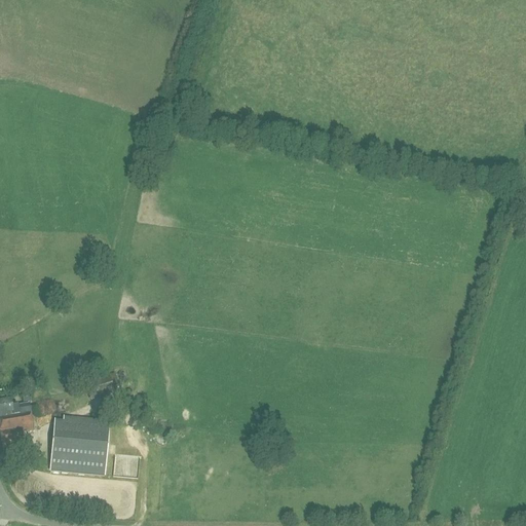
[(21,392),(32,390),(31,383),(21,385),(21,392)]
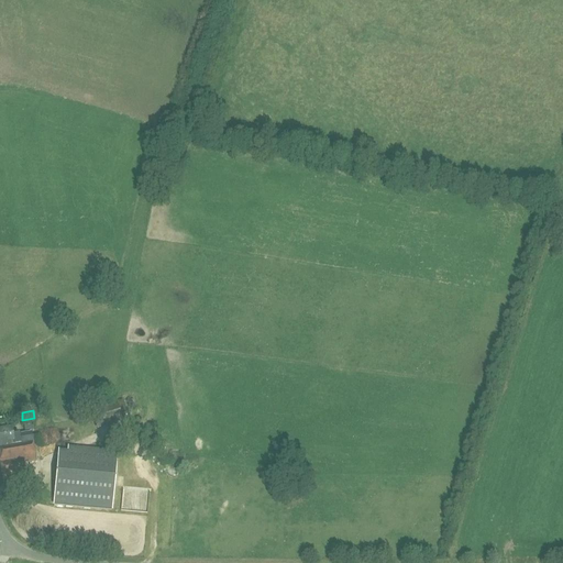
[(24,431),(34,429),(32,421),(23,423),(24,431)]
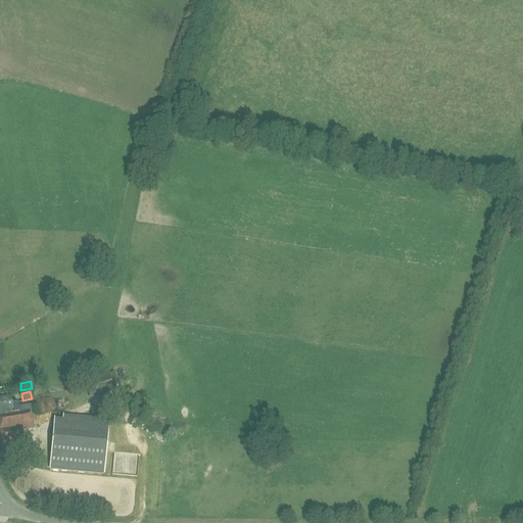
[(21,431),(33,429),(29,403),(11,406),(10,397),(0,398),(0,435),(3,450),(25,447),(21,431)]
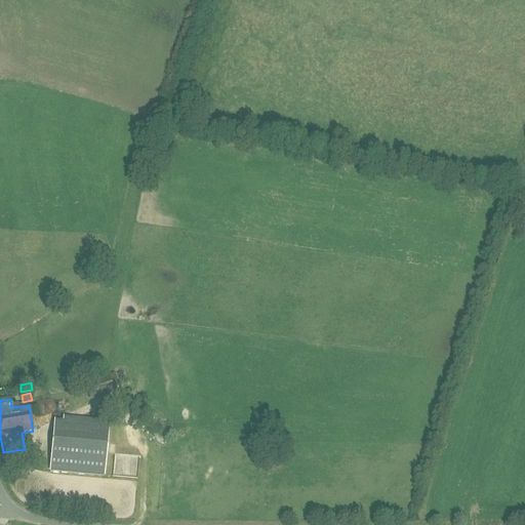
[(63,427),(54,427),(50,471),(105,476),(109,421),(64,417),(63,427)]
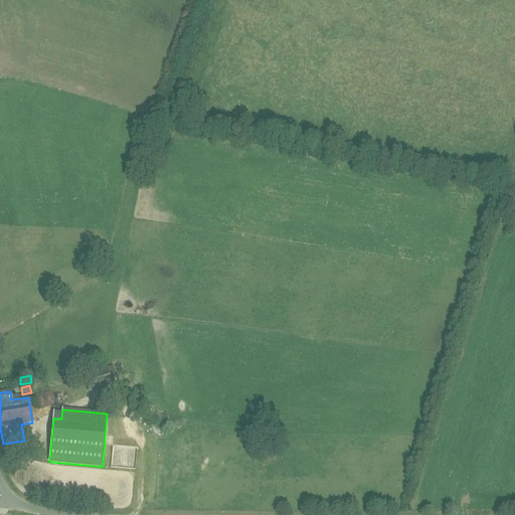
[(167,423),(167,414),(150,414),(149,423),(167,423)]
